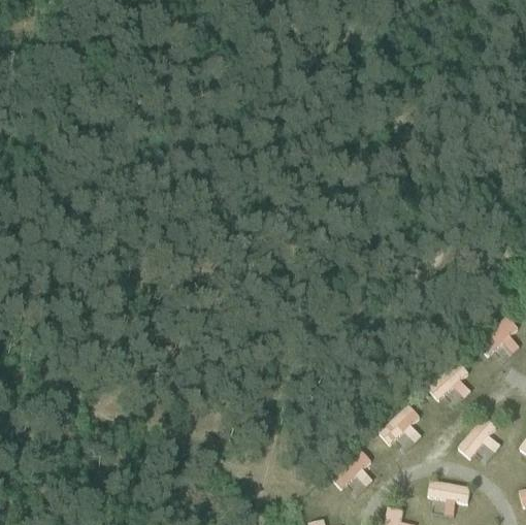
[(507,339),(520,331),(511,318),(475,341),(486,358),(510,341),(507,339)]
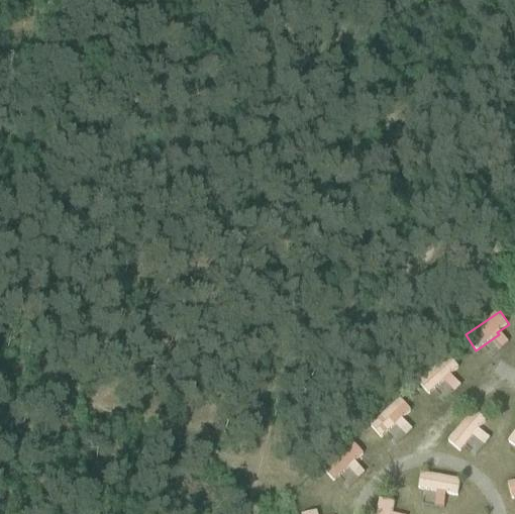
[(428,395),(444,383),(450,391),(460,385),(451,373),(459,367),(450,354),(417,379),(428,395)]
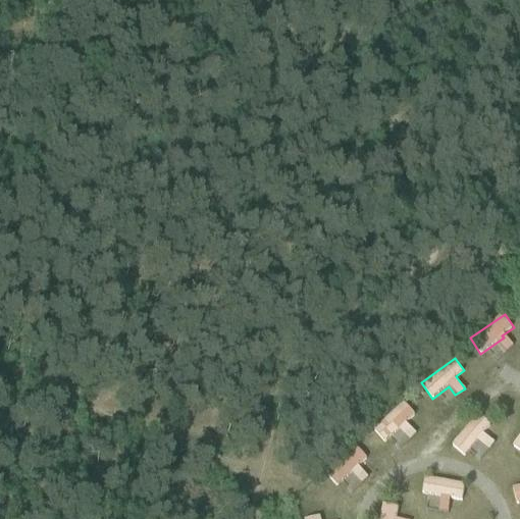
[(385,443),(404,425),(405,425),(417,413),(405,400),(373,429),(385,443)]
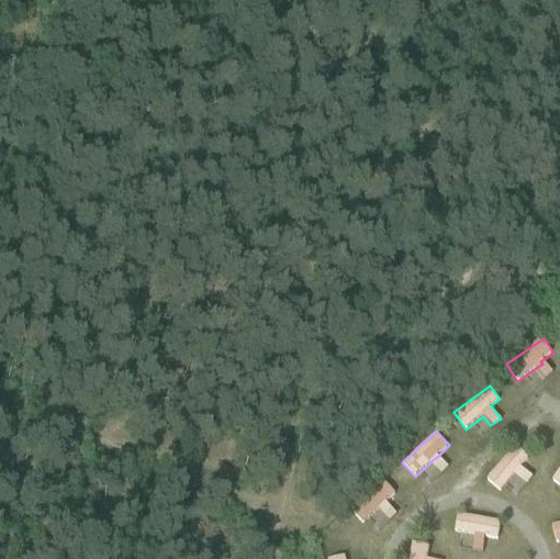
[(501,491),(519,470),(530,458),(515,444),(485,477),(501,491)]
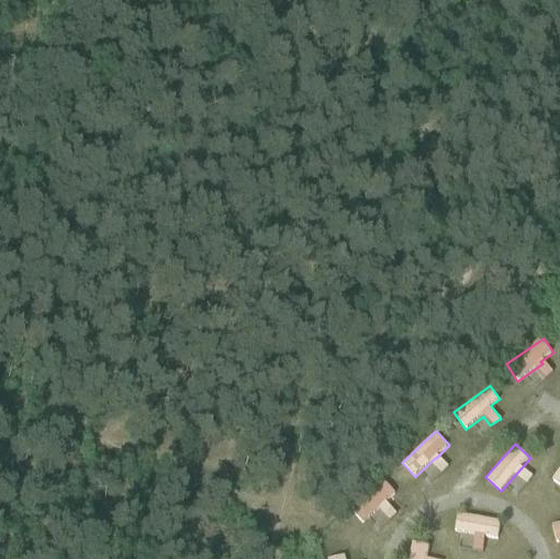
[(559,465),(549,478),(559,485),(559,465)]
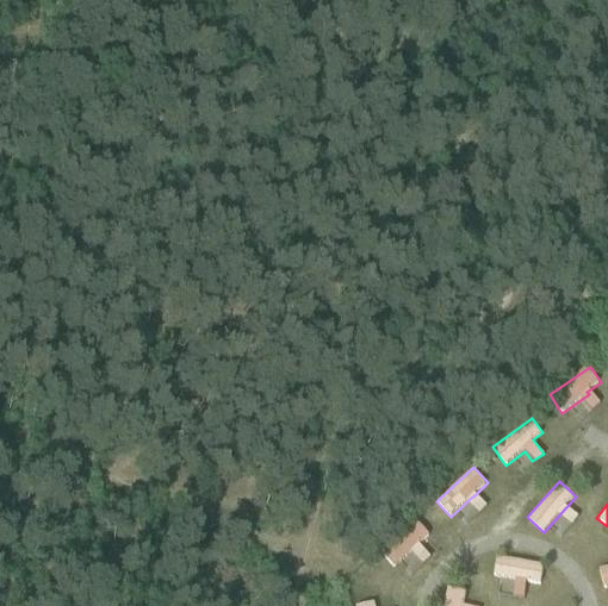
[(395,567),(411,553),(422,563),(432,555),(421,544),(432,533),(417,517),(380,551),(395,567)]
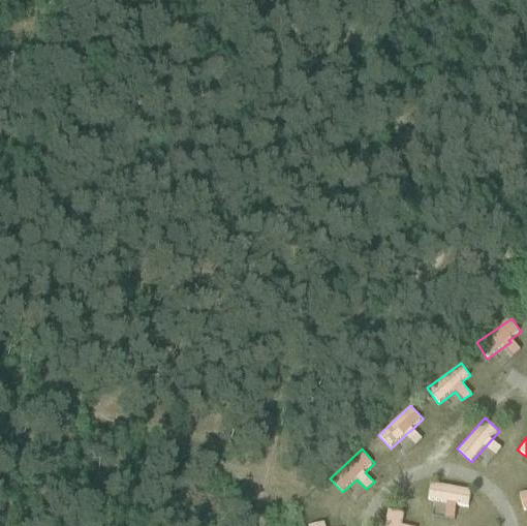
[(429,484),(427,499),(445,501),(443,516),(454,517),(456,504),(470,506),(471,488),(429,484)]
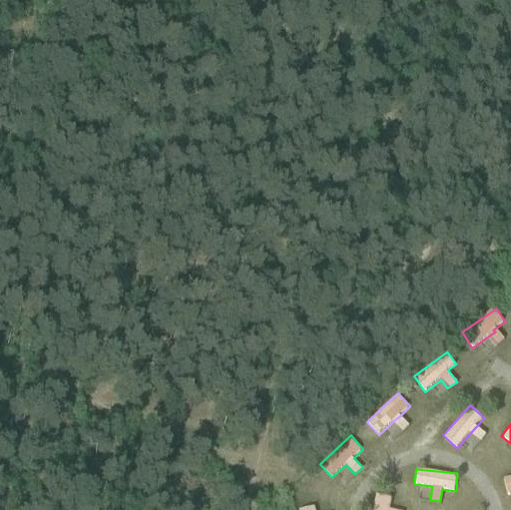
[(399,509),(392,508),(394,498),(376,494),(372,509),(399,509)]
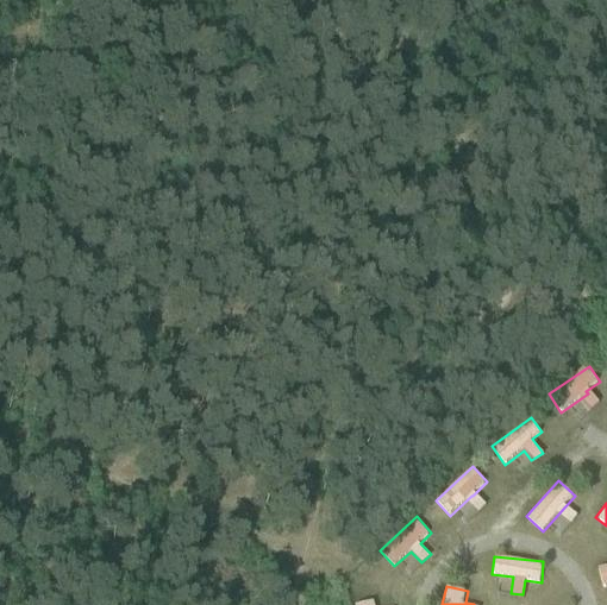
All buildings are outlined.
